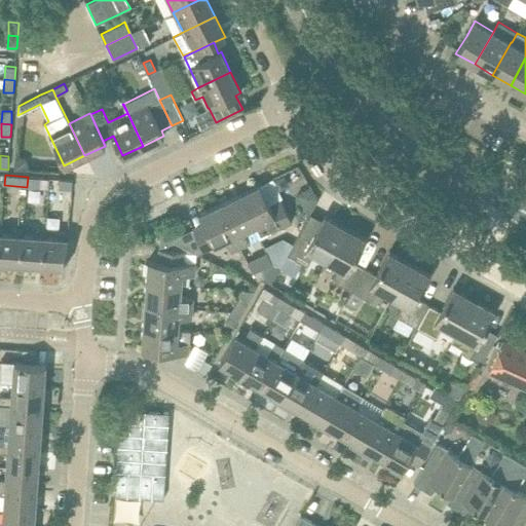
[(40,178),(28,177),(27,187),(39,188),(40,178)]
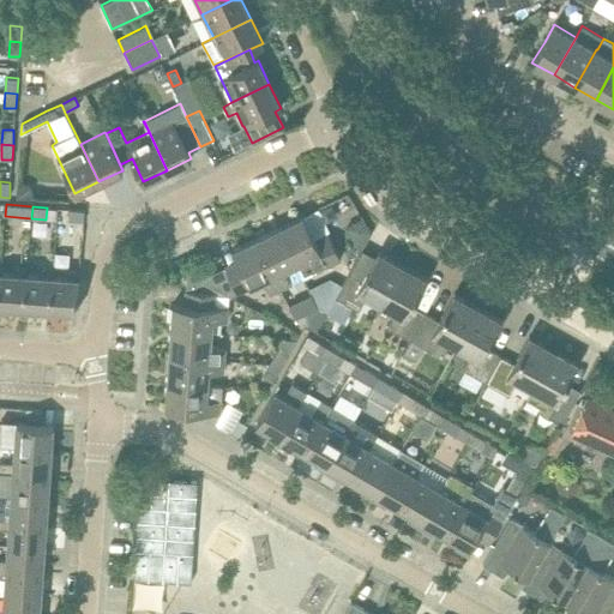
[(85,210),(68,209),(68,220),(84,221),(85,210)]
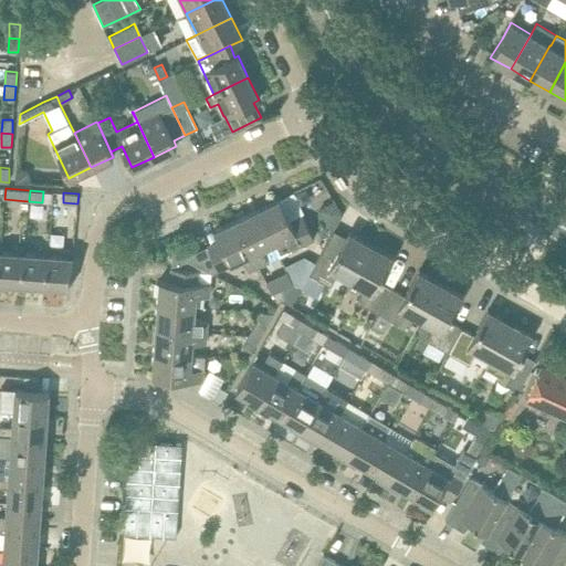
[(314,210),(334,224),(346,209),(326,194),(314,210)]
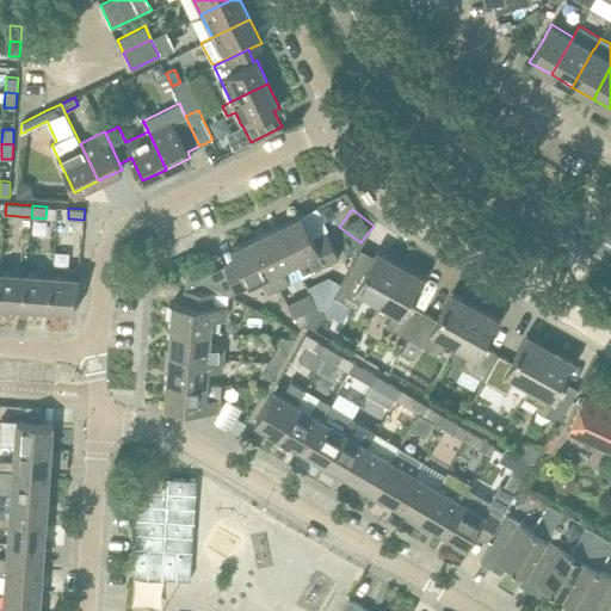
[(302,215),(278,226),(296,261),(302,275),(314,270),(318,267),(339,257),(326,232),(314,238),(302,215)]
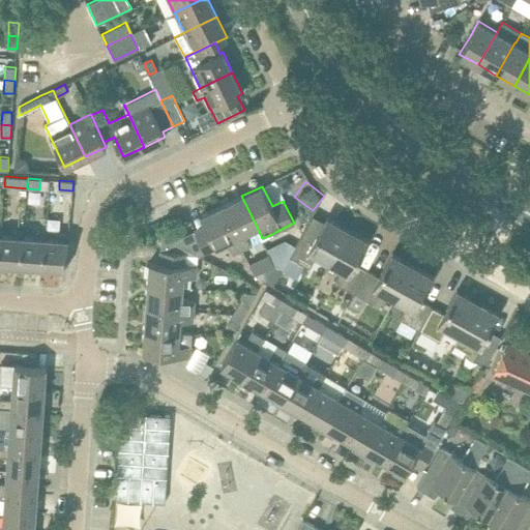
[(257,227),(241,196),(222,206),(242,248),(252,243),(246,232),(257,227)]
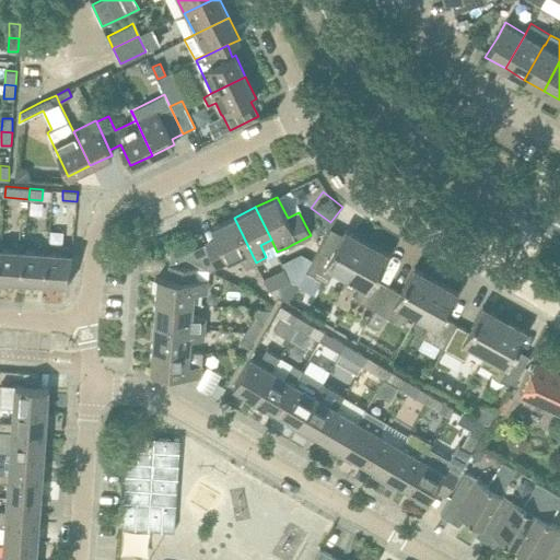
[(234,218),(212,228),(217,237),(205,243),(216,267),(240,255),(245,267),(256,263),(234,218)]
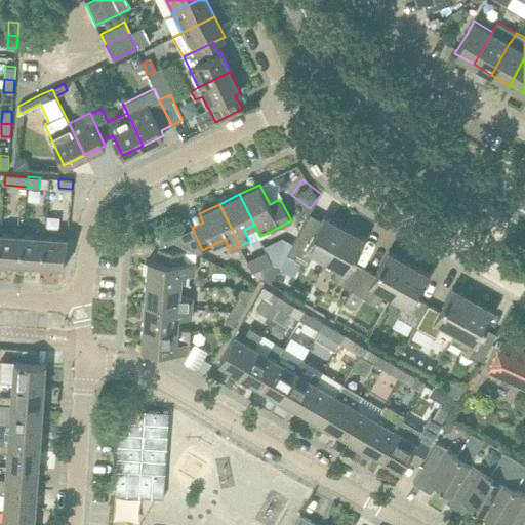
[(345,227),(324,214),(311,238),(299,232),(293,243),(289,250),(286,254),(307,266),(314,253),(326,260),(345,227)]
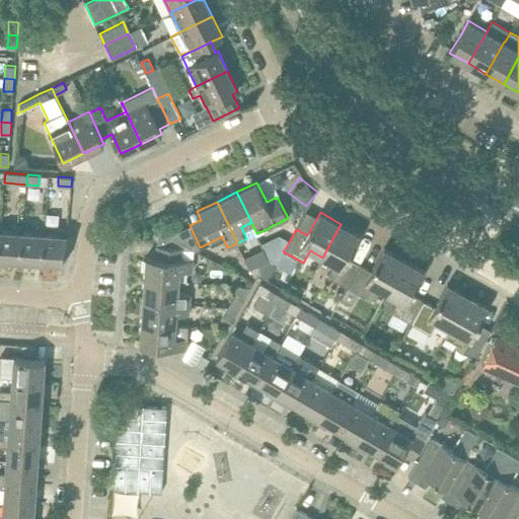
[(341,224),(322,257),(335,264),(327,276),(348,287),(360,265),(349,258),(362,235),(341,224)]
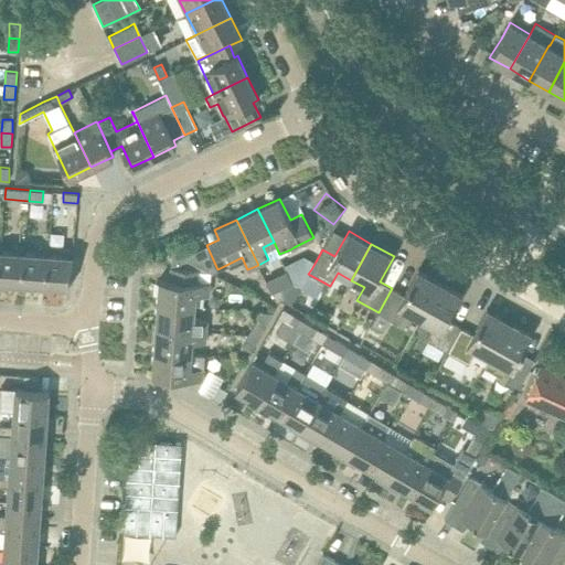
[(2,245),(1,245),(0,263),(0,280),(22,283),(25,247),(14,246),(13,252),(2,251),(2,245)]
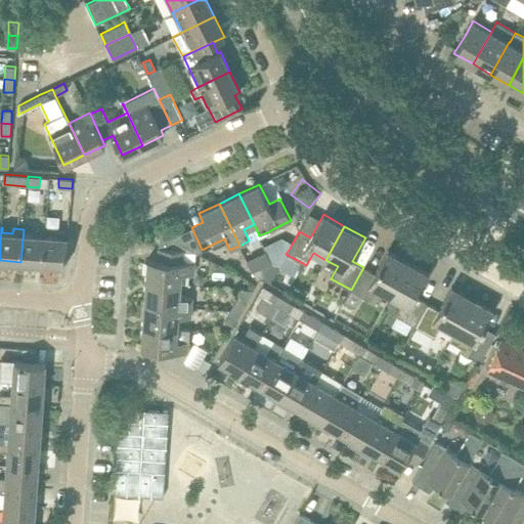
[(24,229),(20,262),(43,264),(45,231),(35,230),(35,234),(24,233),(24,229)]
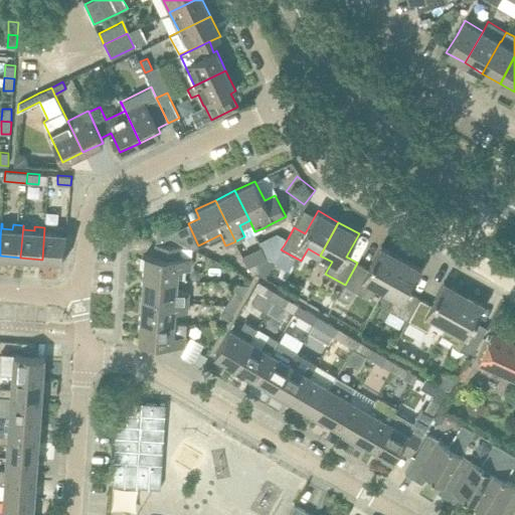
[(45,227),(44,227),(42,260),(64,261),(66,228),(54,227),(54,232),(45,231),(45,227)]
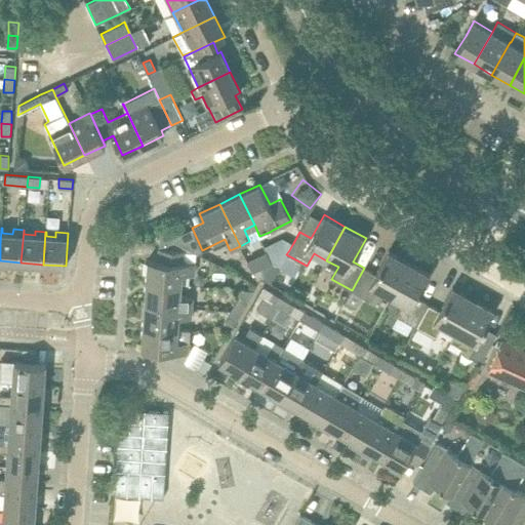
[(148,259),(147,282),(180,285),(182,273),(194,274),(196,251),(170,238),(160,233),(158,260),(148,259)]
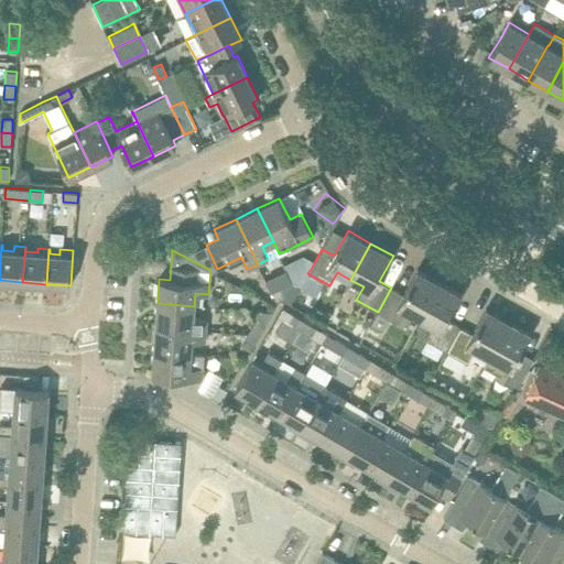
[(303,255),(284,264),(286,269),(292,281),(301,286),(307,273),(311,269),(315,261),(303,255)]
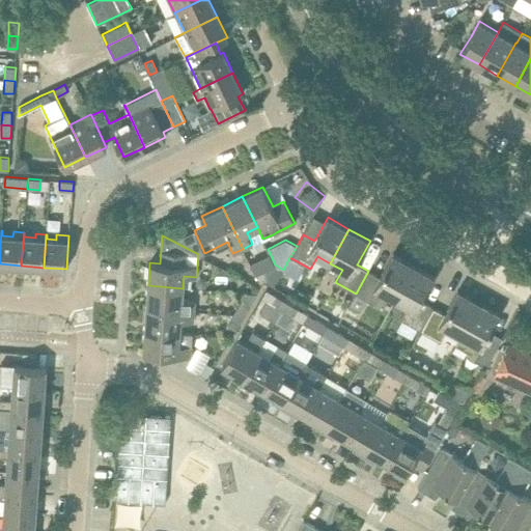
[(380,277),(368,271),(356,294),(350,305),(360,311),(366,300),(375,305),(382,292),(394,300),(414,266),(392,254),(380,277)]
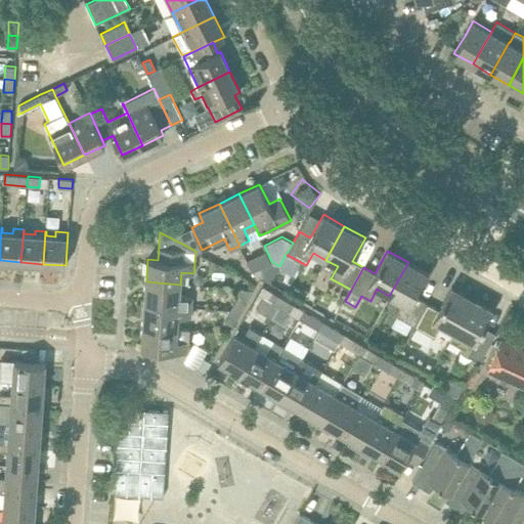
[(271,261),(264,273),(273,277),(279,267),(279,266),(271,261)]
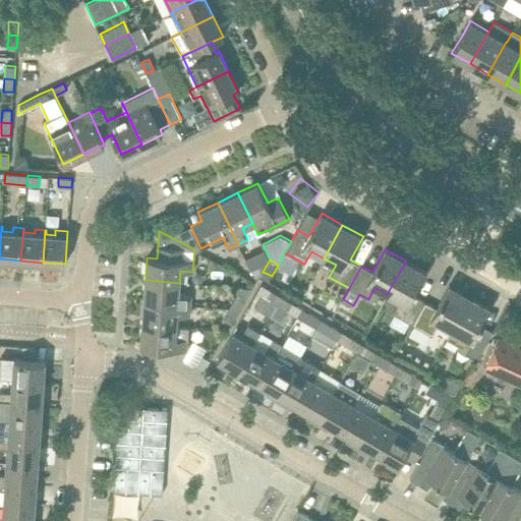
[(426,273),(406,261),(387,294),(400,301),(393,313),(412,324),(424,301),(414,295),(426,273)]
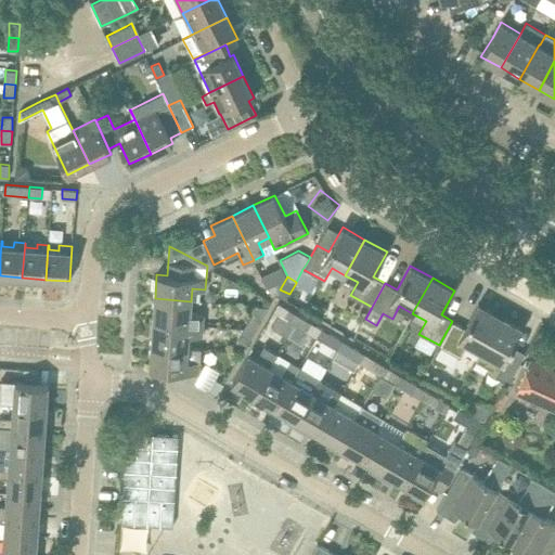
[(191,301),(155,298),(153,322),(203,325),(204,314),(190,313),(191,301)]
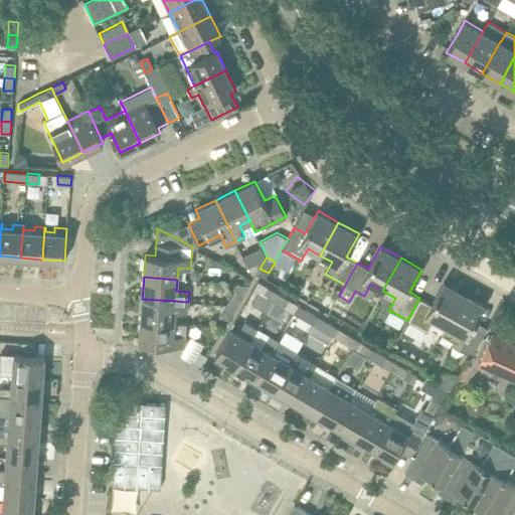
[(253,291),(274,302),(279,293),(259,282),(253,291)]
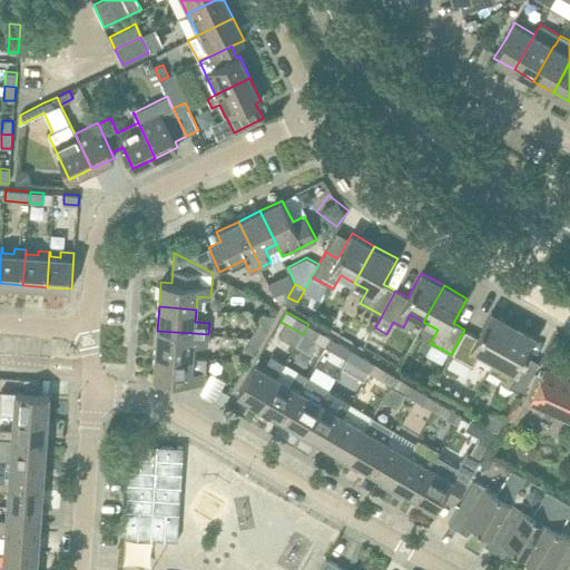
[(478,337),(464,330),(451,354),(473,366),(480,353),(493,361),(514,324),(491,312),(478,337)]
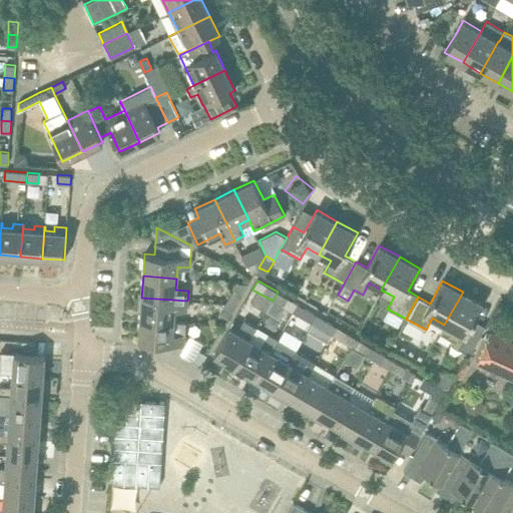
[(248,284),(237,284),(225,304),(233,309),(248,284)]
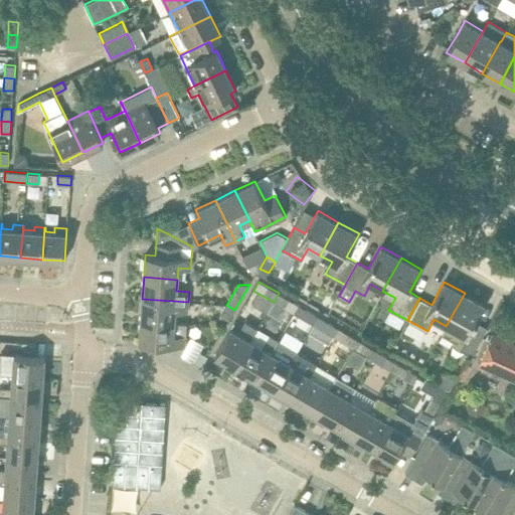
[(279,293),(274,302),(285,309),(290,300),(279,293)]
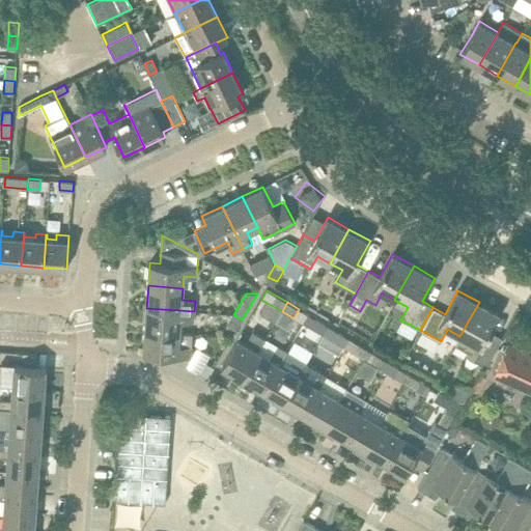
[(460,336),(455,345),(468,352),(466,356),(485,367),(499,344),(487,337),(500,314),(479,302),(460,336)]
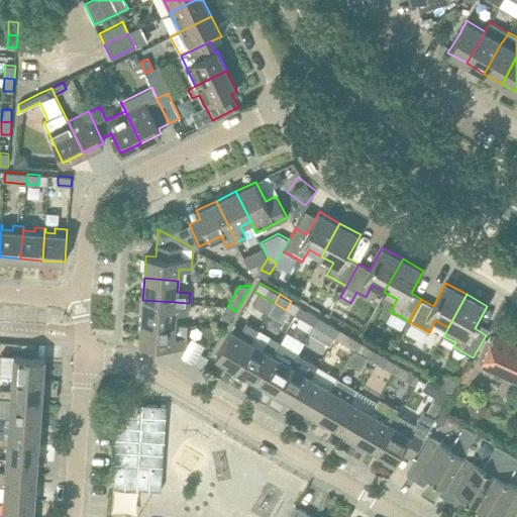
[(189,303),(142,300),(141,321),(175,324),(176,313),(188,313),(189,303)]
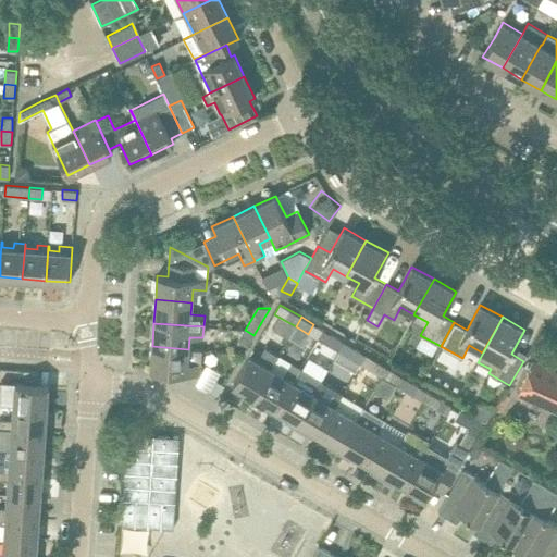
[(245,330),(238,342),(247,347),(254,335),(245,330)]
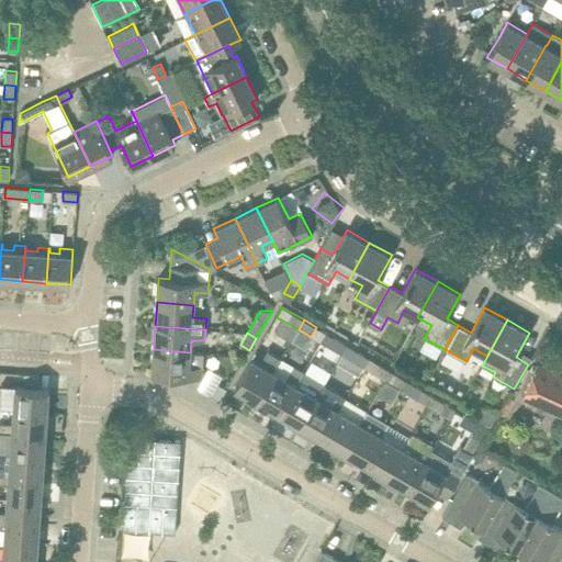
[(330,348),(341,355),(347,346),(336,339),(330,348)]
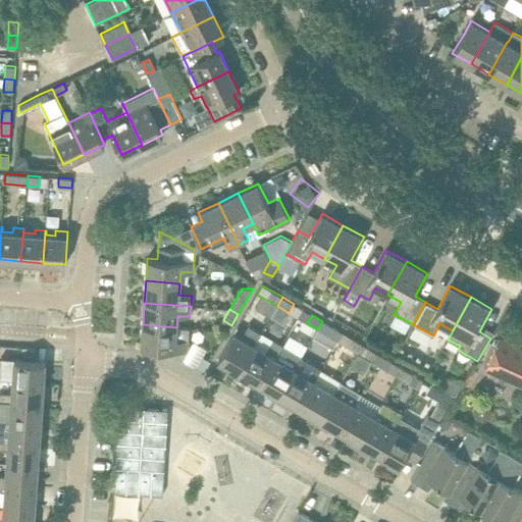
[(343,332),(322,321),(317,329),(337,341),(343,332)]
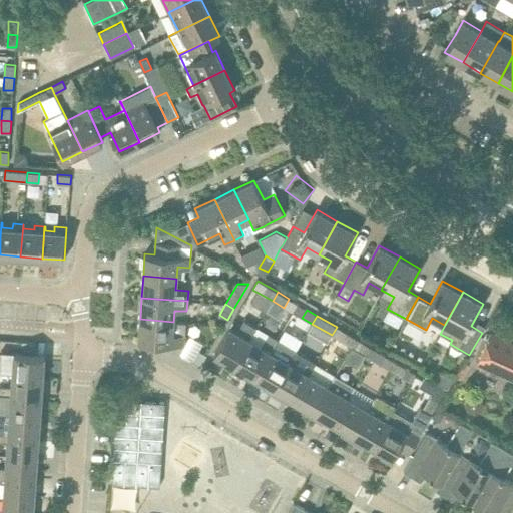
[(185,323),(173,322),(140,319),(138,342),(173,344),(172,350),(199,366),(206,355),(198,350),(202,343),(191,337),(187,345),(184,345),(184,334),(185,323)]
